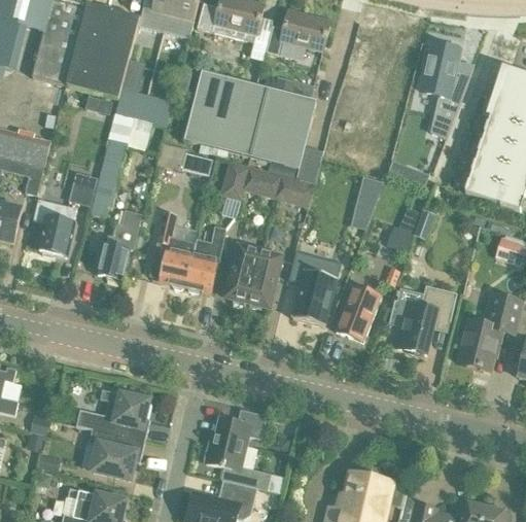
[(0,0),(0,79),(2,80),(5,67),(15,70),(27,26),(43,30),(31,75),(67,84),(88,2),(86,2),(86,0),(0,0)]
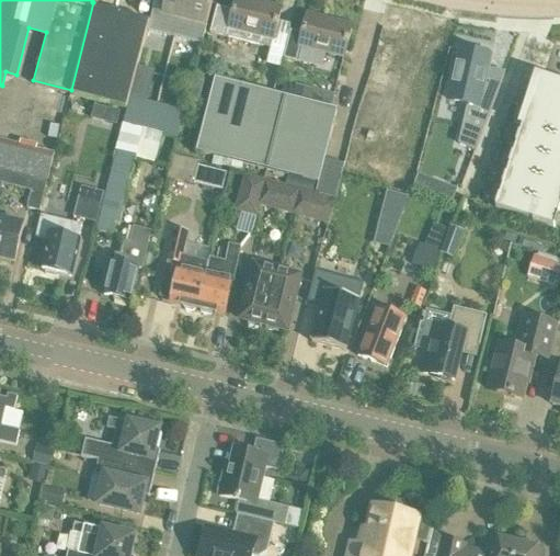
[(148,21),(147,24),(201,38),(205,24),(210,0),(153,0),(149,18),(148,21)]
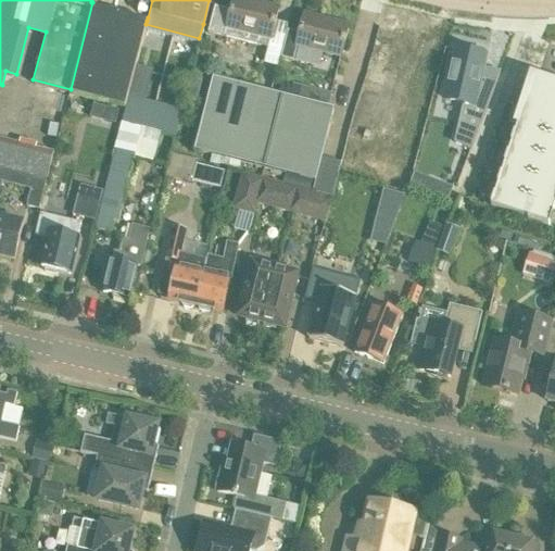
[(214,1),(207,28),(224,32),(267,44),(269,35),(278,3),(265,0),(231,0),(230,5),(214,1)]
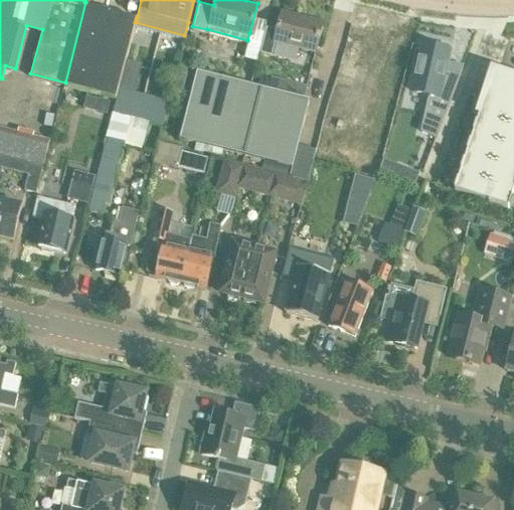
[(136,19),(137,16),(86,2),(65,82),(116,96),(119,83),(121,73),(135,22),(136,19)]
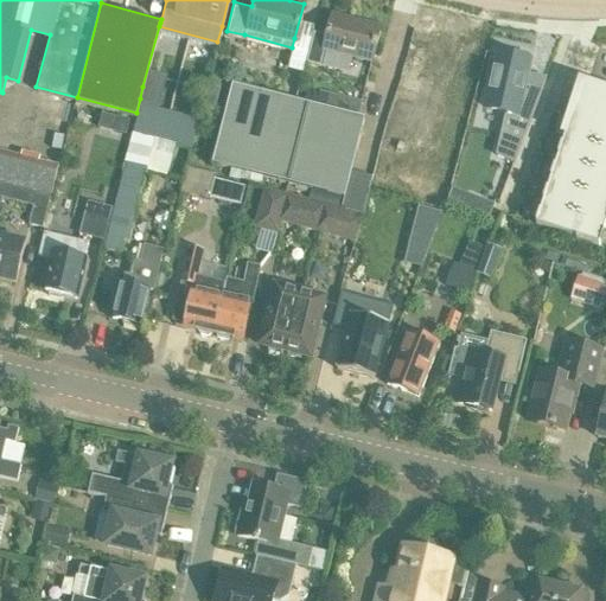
[(313,29),(306,58),(319,62),(323,48),(325,48),(352,55),(370,59),(380,24),(332,11),(326,32),(313,29)]
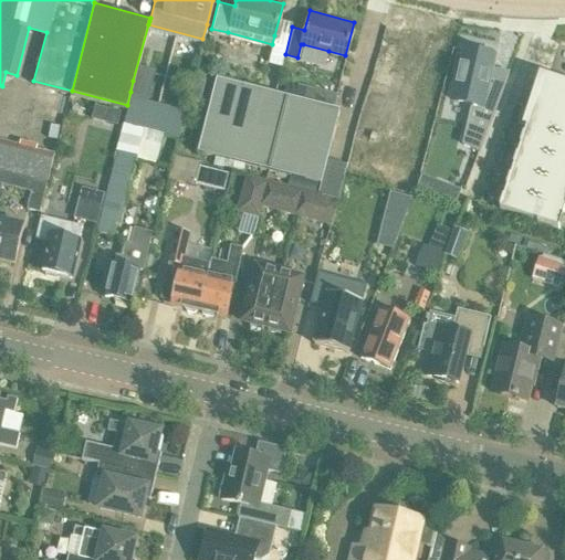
[(463,46),(452,96),(470,101),(461,141),(479,148),(504,80),(488,75),(491,63),(494,50),(492,46),(479,43),(475,45),(475,49),(463,46)]
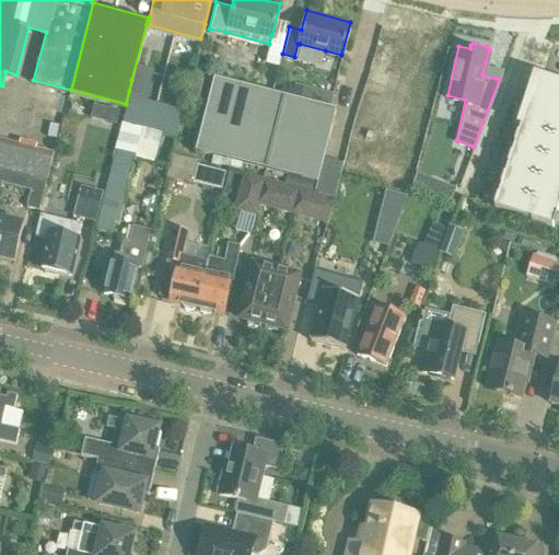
[(204,74),(190,71),(183,101),(188,103),(195,104),(197,95),(198,95),(204,74)]
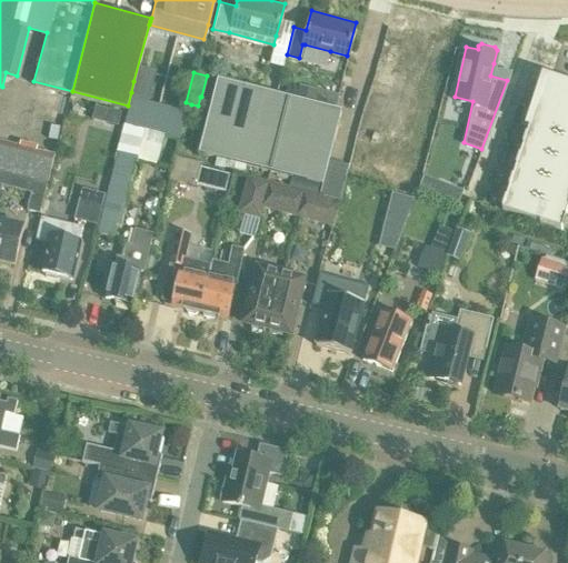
[(567,81),(549,76),(549,77),(555,79),(548,98),(538,94),(540,90),(539,89),(528,121),(530,121),(501,207),(561,227),(567,204),(567,81)]
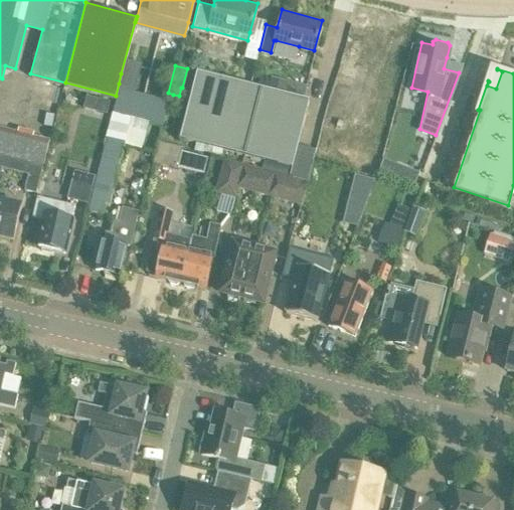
[(291,164),(308,98),(197,69),(180,136),(291,164)]
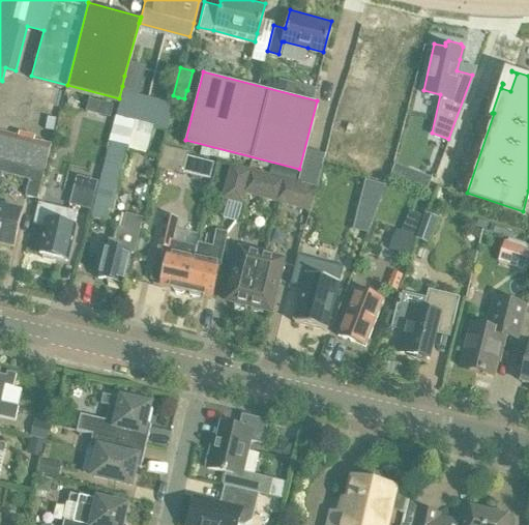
[(124,76),(122,86),(135,89),(138,90),(141,80),(124,76)]
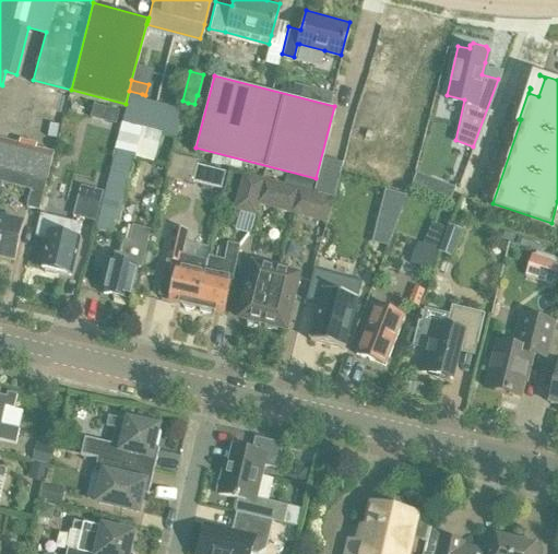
[(292,93),(292,95),(329,105),(329,103),(332,90),(319,86),(295,81),(292,93)]
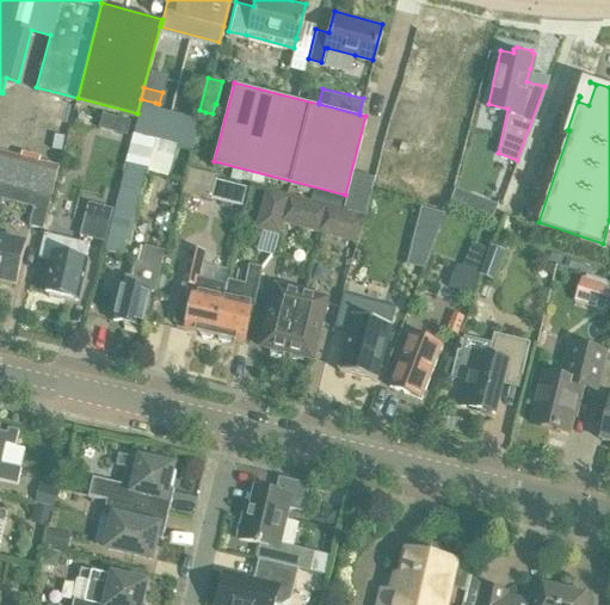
[(141,99),(137,113),(133,130),(103,247),(118,251),(122,248),(124,239),(128,240),(147,168),(168,174),(176,141),(191,144),(199,115),(159,104),(155,103),(141,99)]
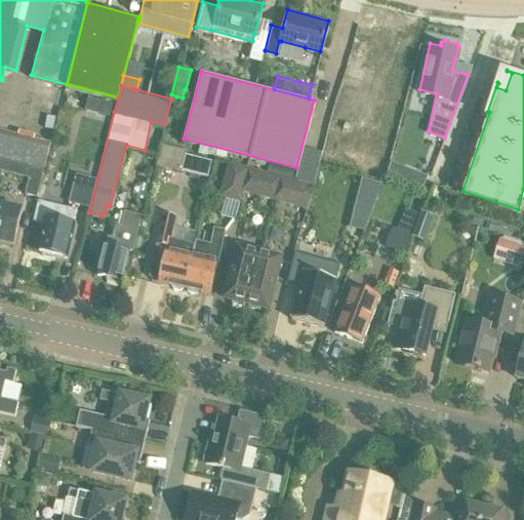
[(103,97),(99,110),(109,113),(113,100),(103,97)]
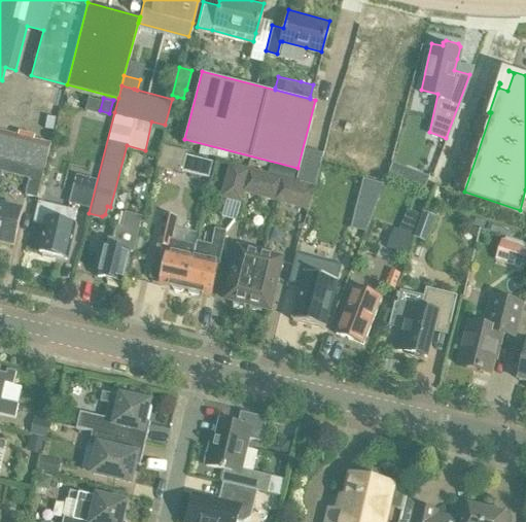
[(50,141),(50,139),(0,126),(0,153),(24,161),(43,167),(44,163),(46,164),(53,141),(50,141)]
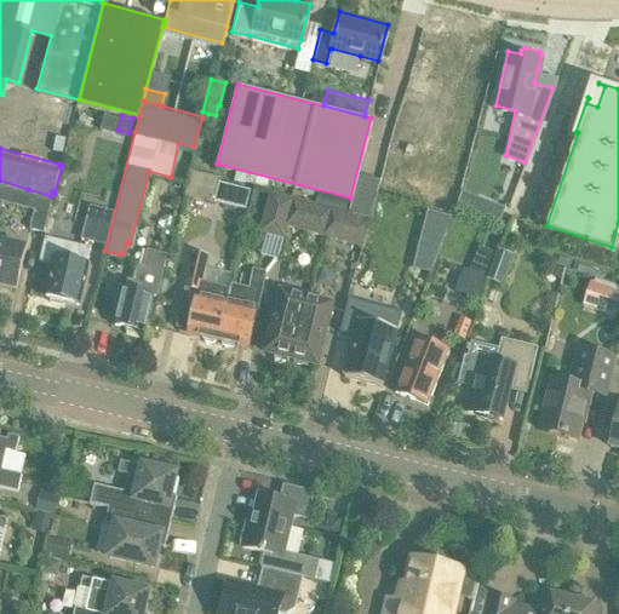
[(213,199),(245,206),(250,184),(218,177),(213,199)]
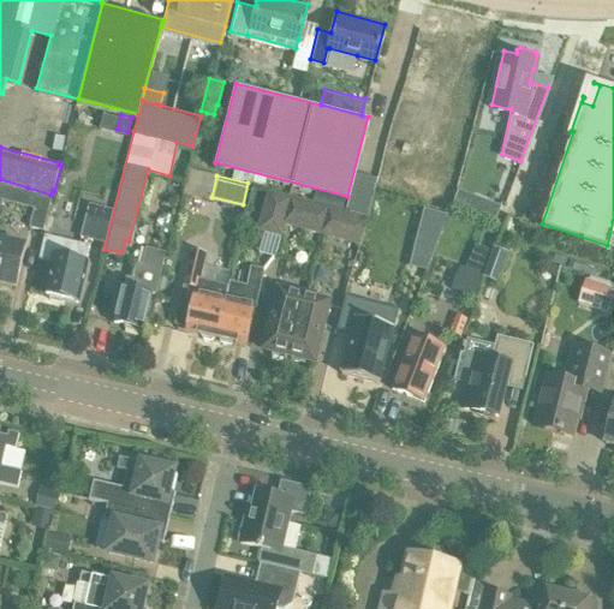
[(0,195),(24,202),(28,187),(0,179),(0,195)]
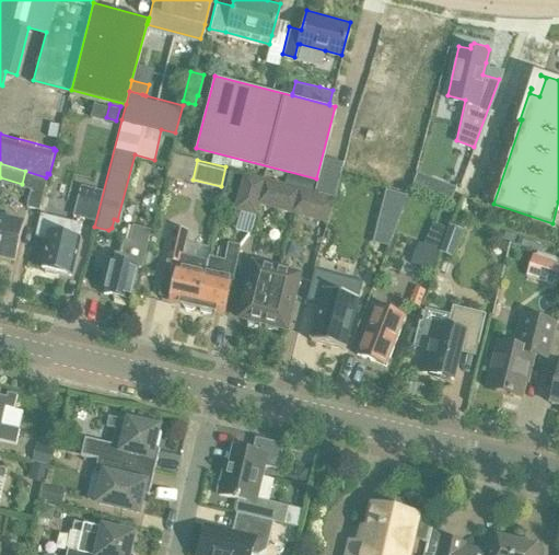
[(255,211),(258,199),(257,199),(264,175),(243,170),(237,194),(243,196),(240,207),(255,211)]
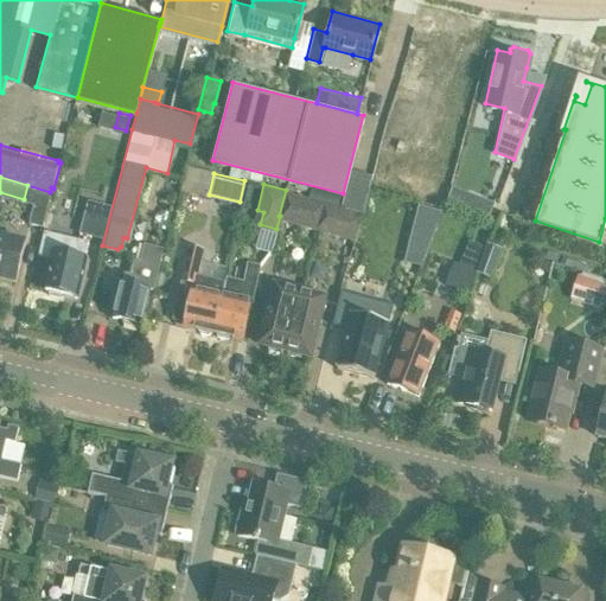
[(27,185),(24,199),(33,202),(29,219),(42,223),(50,192),(27,185)]
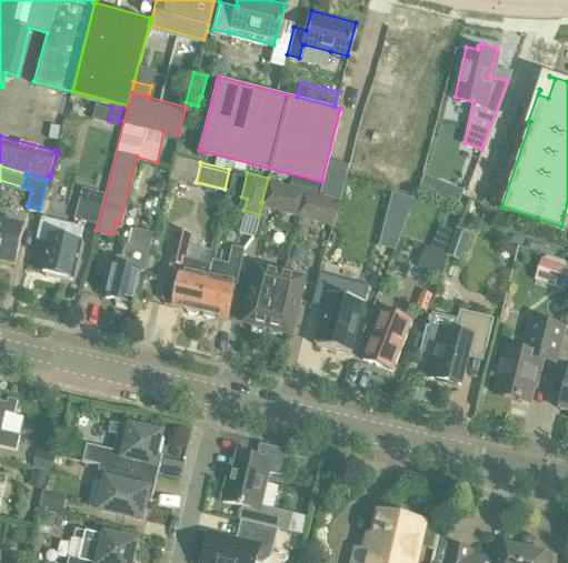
[(261,202),(262,202),(296,212),(302,188),(268,178),(261,202)]
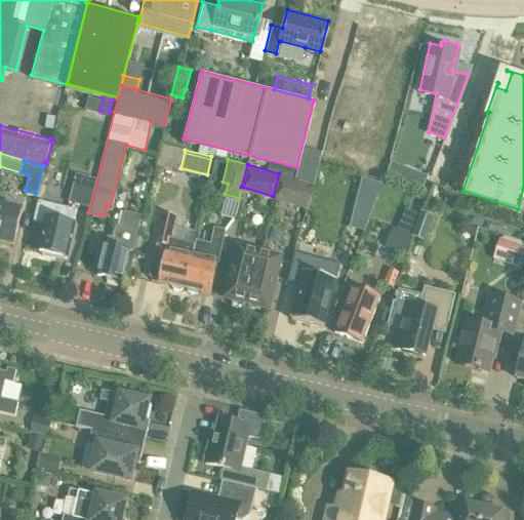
[(420,187),(426,173),(413,168),(408,182),(420,187)]
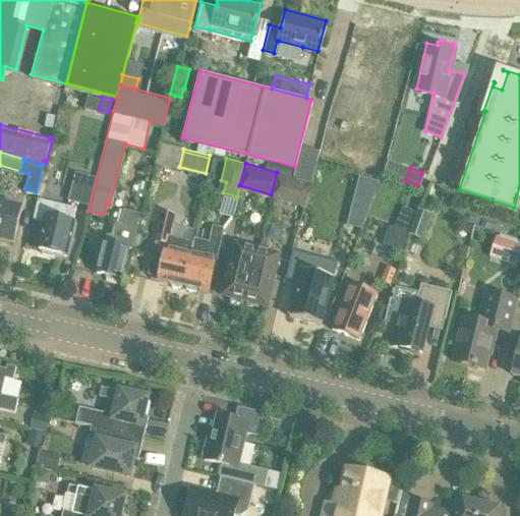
[(89,203),(96,175),(74,169),(67,197),(89,203)]
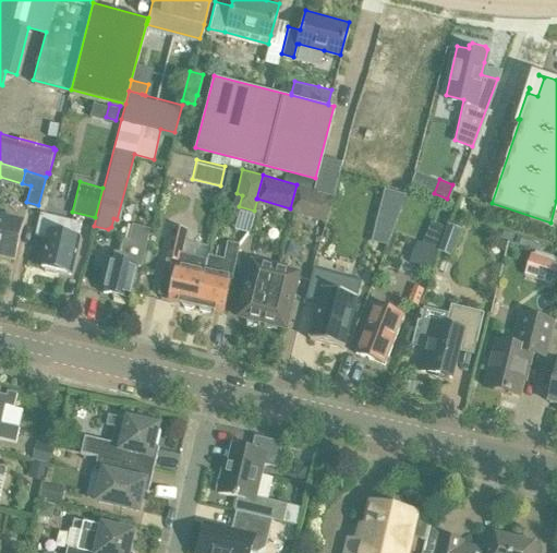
[(297,184),(290,208),(325,217),(331,193),(297,184)]
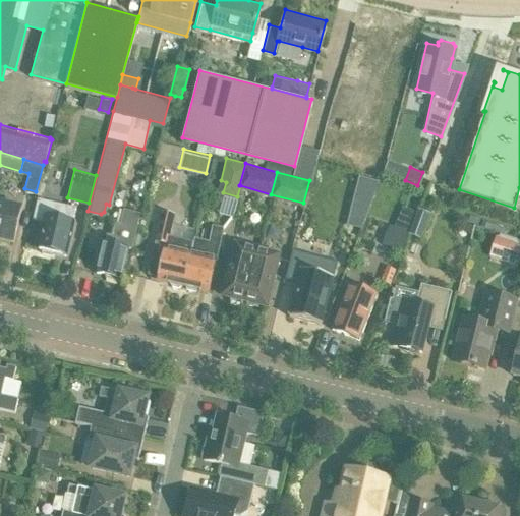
[(358,173),(354,189),(372,193),(379,178),(358,173)]
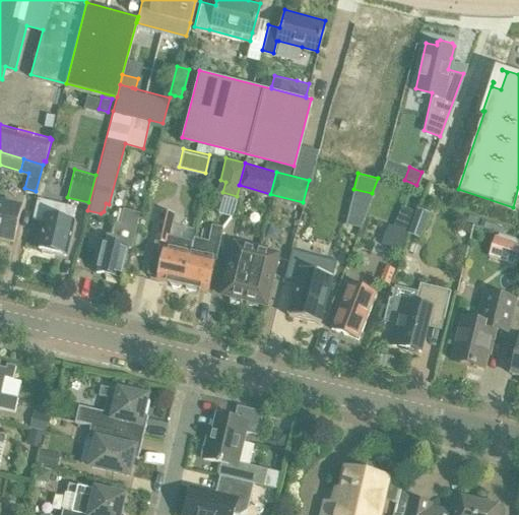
[(74,204),(37,195),(33,214),(43,217),(36,246),(67,252),(74,218),(71,218),(74,204)]
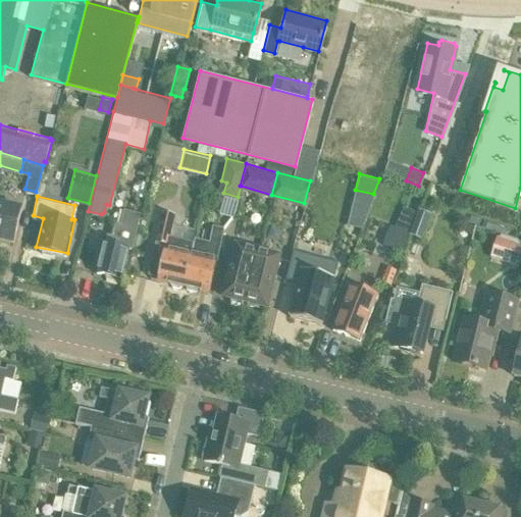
[(0,237),(12,240),(20,204),(0,198),(0,237)]
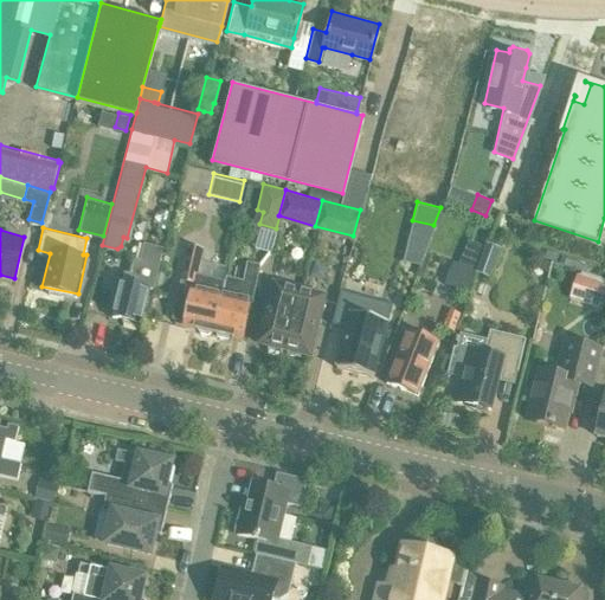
[(468,237),(458,259),(475,266),(481,250),(483,243),(468,237)]
